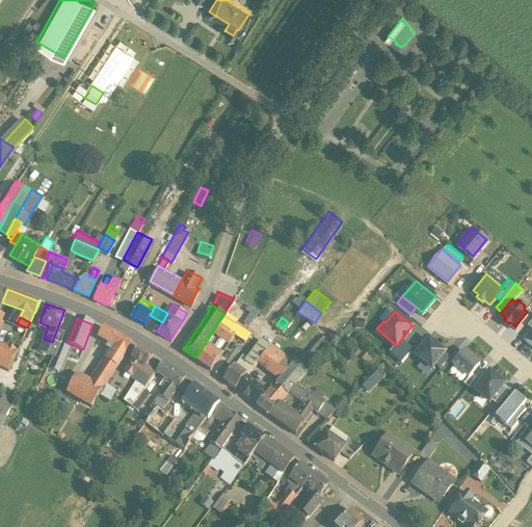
[(245,328),(234,321),(229,330),(234,334),(240,337),(245,328)]
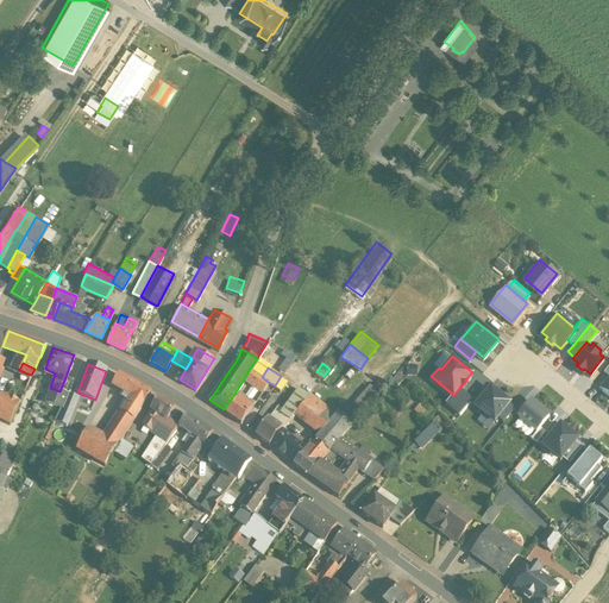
[(262,377),(250,369),(245,377),(262,390),(268,382),(262,377)]
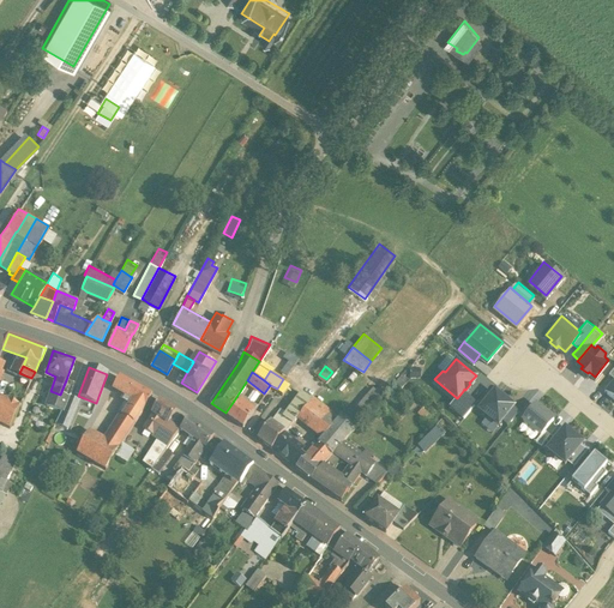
[(7,401),(19,405),(31,378),(19,373),(17,378),(7,401)]
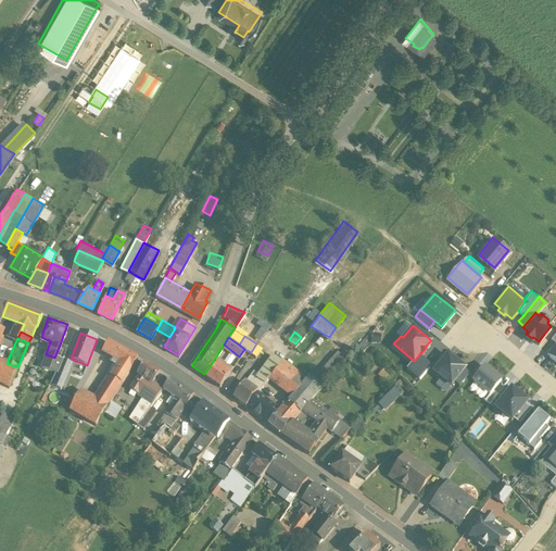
[(115,358),(130,366),(131,366),(138,357),(108,339),(102,350),(115,358)]
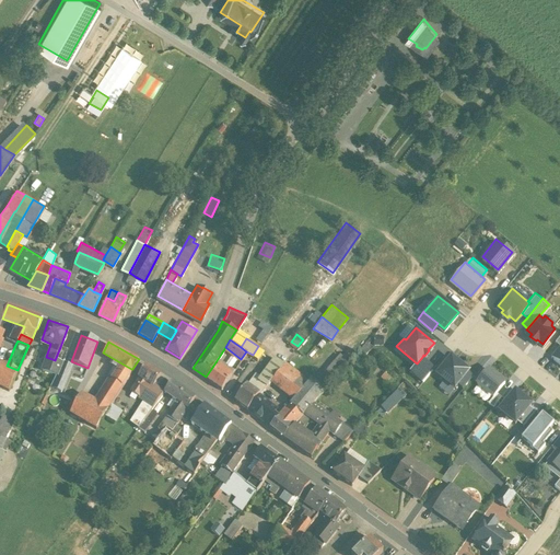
[(60,347),(55,360),(49,358),(45,370),(55,374),(58,376),(63,361),(58,359),(61,348),(60,347)]
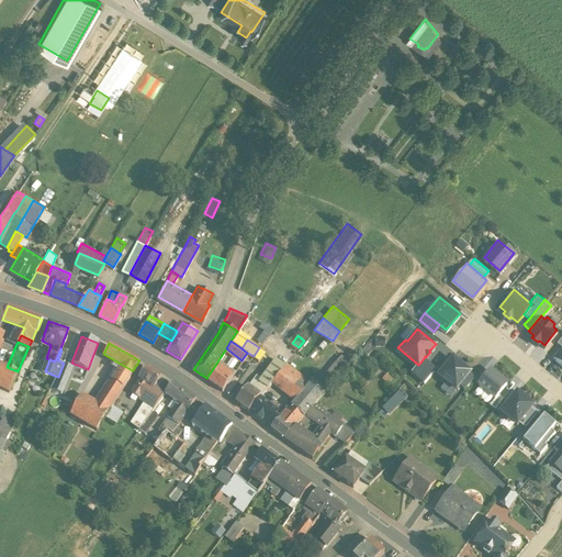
[(439,372),(449,361),(445,357),(435,368),(434,369),(439,374),(439,372)]
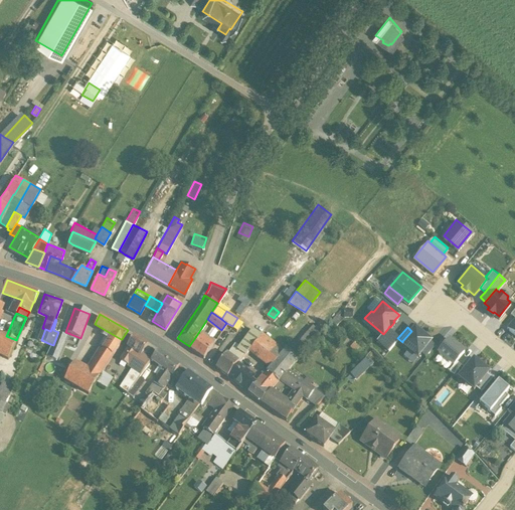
[(411,331),(402,341),(417,354),(420,350),(430,339),(415,327),(411,331)]
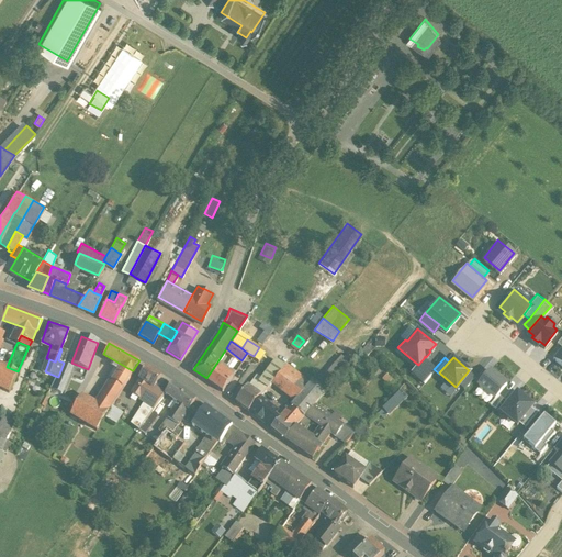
[(284,365),(273,358),(268,366),(278,372),(284,365)]
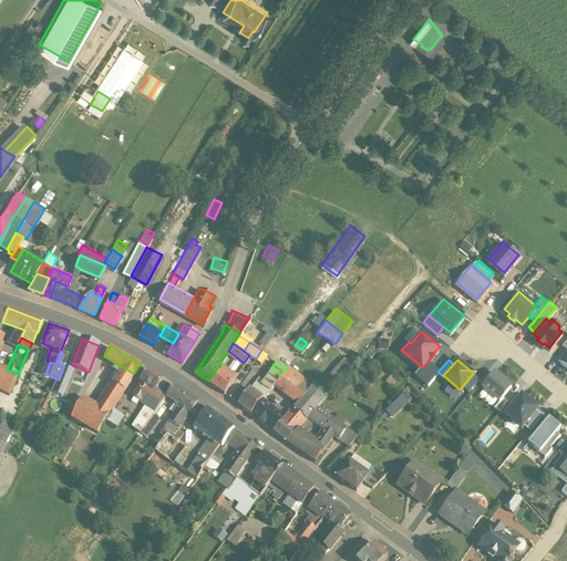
[(348,367),(340,361),(329,374),(337,381),(348,367)]
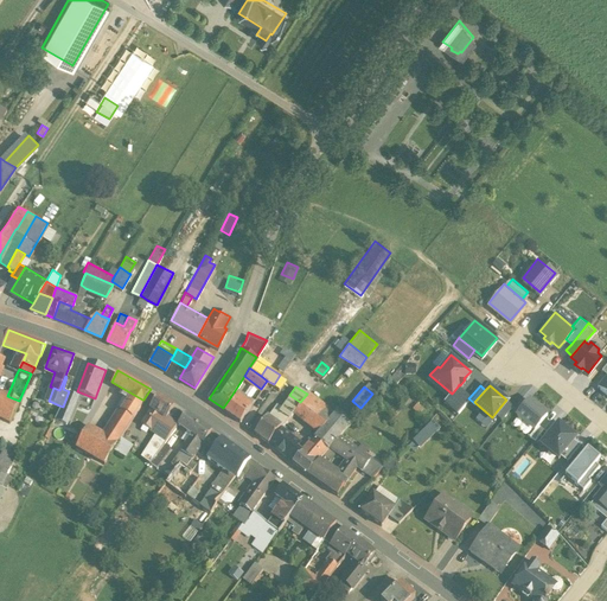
[(468,398),(470,397),(458,387),(452,394),(445,401),(458,411),(468,398)]
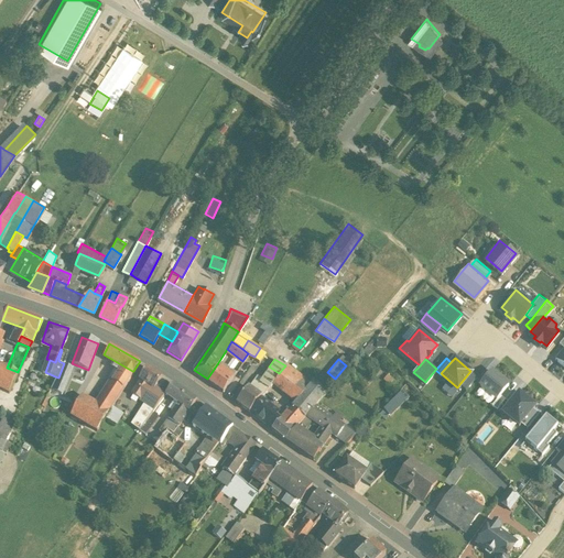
[(132,371),(117,362),(115,367),(119,370),(115,379),(112,378),(111,380),(97,402),(89,398),(82,393),(71,414),(78,417),(86,422),(97,428),(104,417),(105,416),(109,408),(112,404),(123,386),(132,371)]
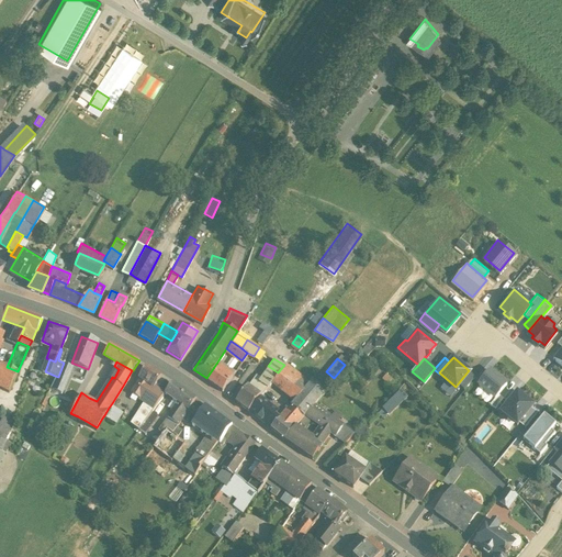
[(296,370),(287,361),(278,372),(272,379),(282,388),(296,370)]
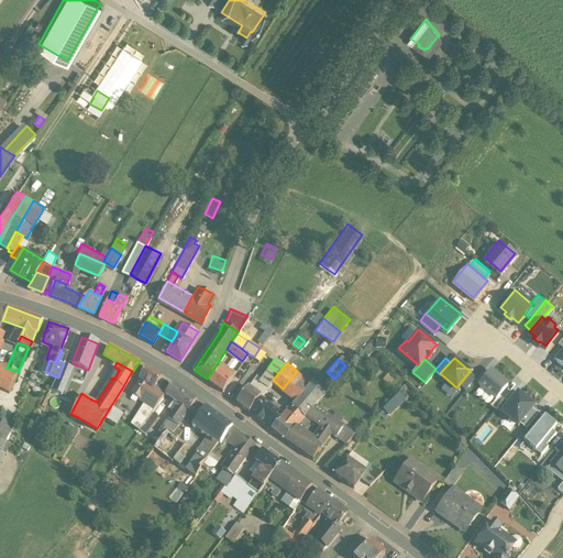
[(73,368),(64,363),(58,378),(55,376),(51,389),(62,393),(73,368)]
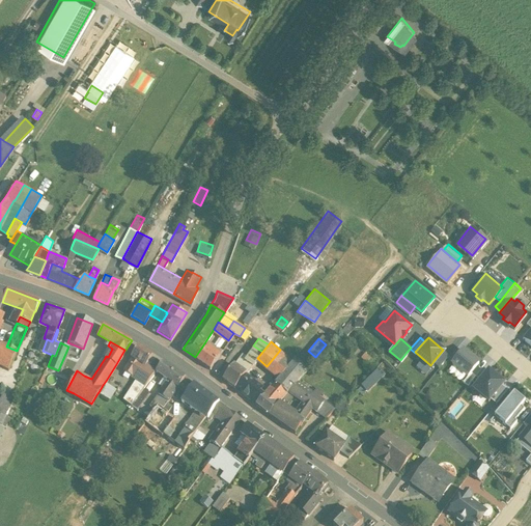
[(6,347),(2,344),(0,350),(0,364),(8,368),(17,351),(6,347)]
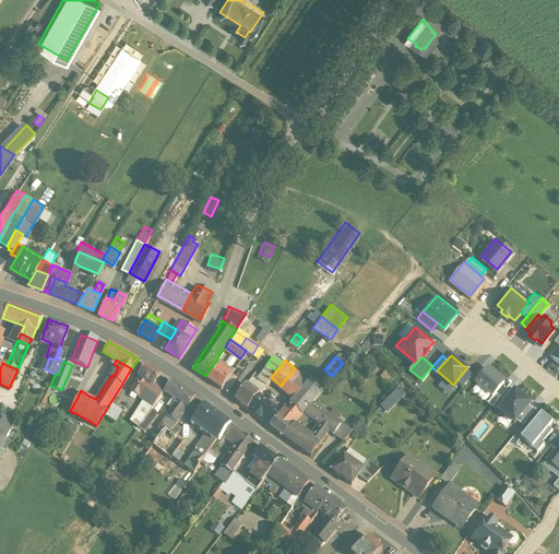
[(161,372),(146,363),(138,375),(139,376),(147,381),(153,385),(153,384),(161,372)]
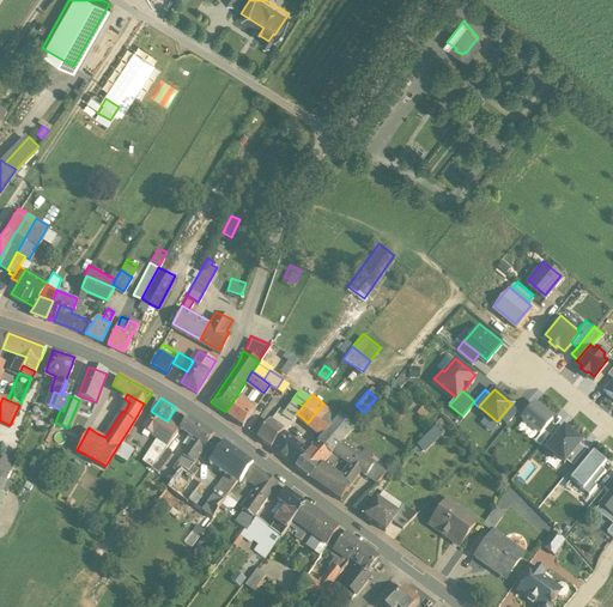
[(125,399),(122,402),(123,402),(120,410),(122,411),(125,412),(129,402),(125,399)]
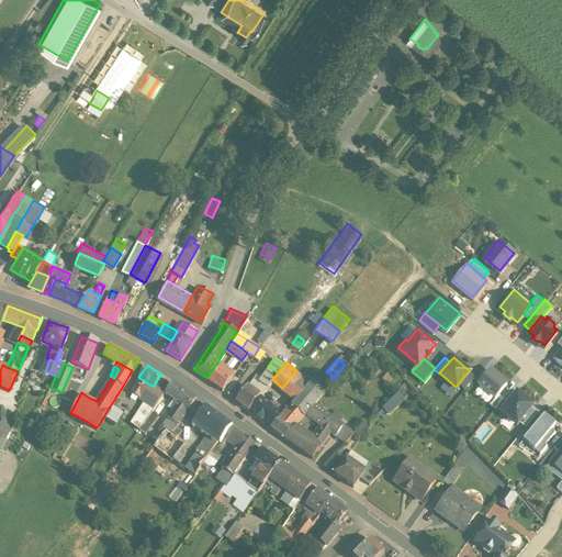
[(218,366),(216,369),(214,367),(206,378),(222,389),(232,375),(218,366)]
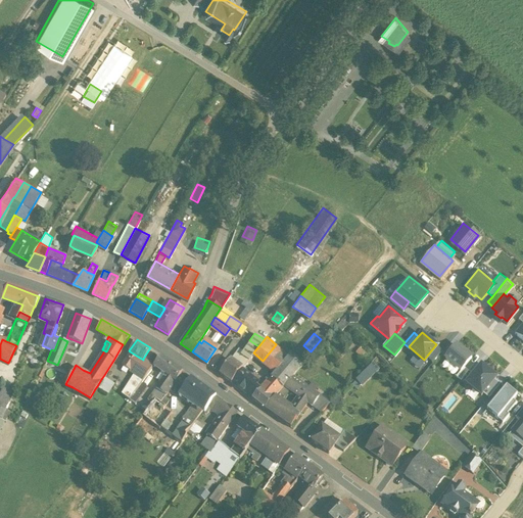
[(249,340),(240,354),(248,360),(253,352),(258,346),(249,340)]
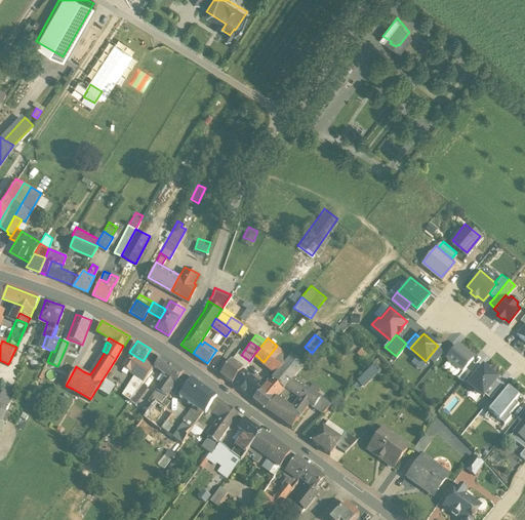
[(473,356),(457,343),(446,355),(462,368),(466,365),(473,356)]
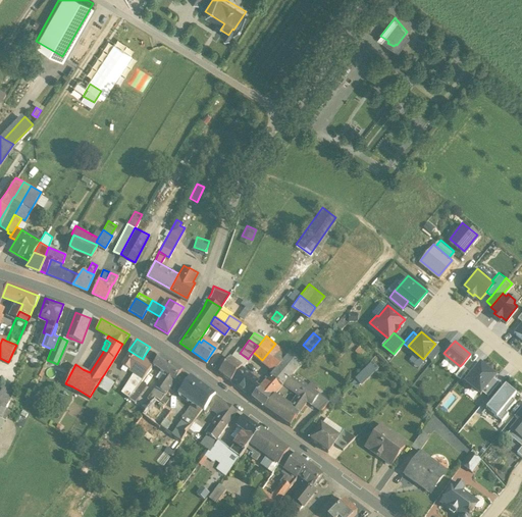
[(275,344),(262,360),(268,365),(274,370),(270,375),(281,384),(292,373),(302,361),(291,351),(289,353),(275,344)]
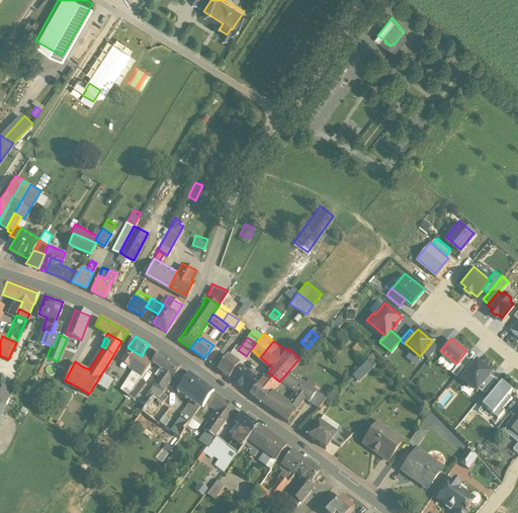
[(437,345),(432,341),(423,352),(428,356),(437,345)]
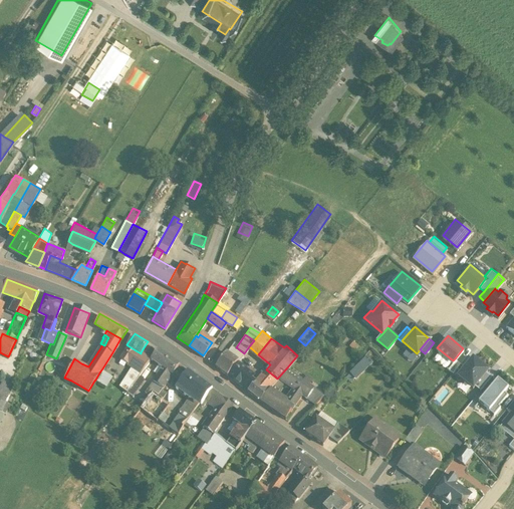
[(236,347),(232,344),(227,351),(238,359),(239,358),(243,354),(244,353),(236,347)]
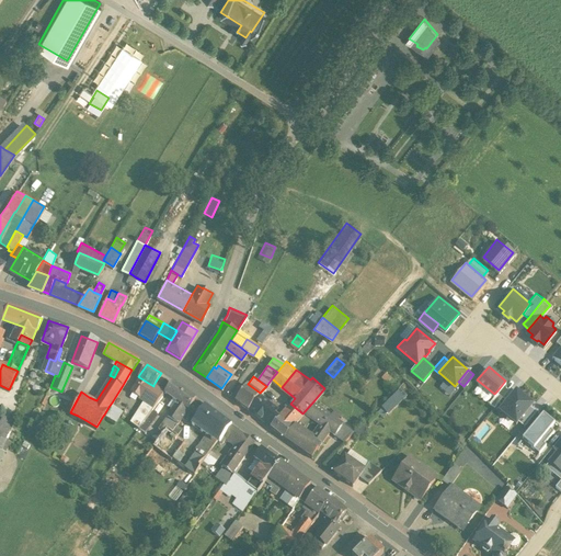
[(153,386),(148,383),(139,377),(130,390),(139,396),(142,400),(152,407),(163,392),(153,385),(153,386)]
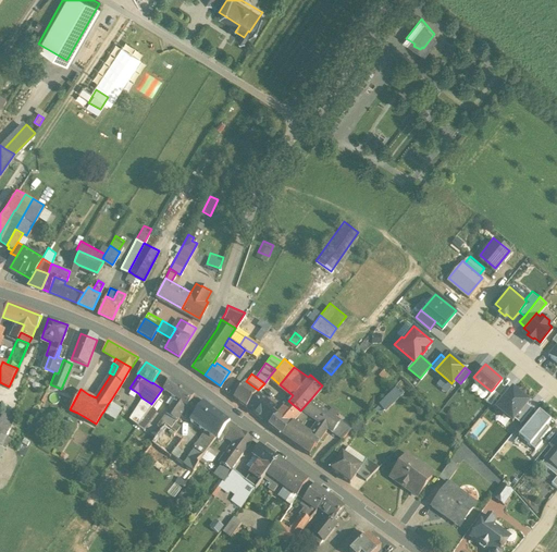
[(194,394),(171,378),(162,389),(175,397),(171,405),(181,413),(194,394)]
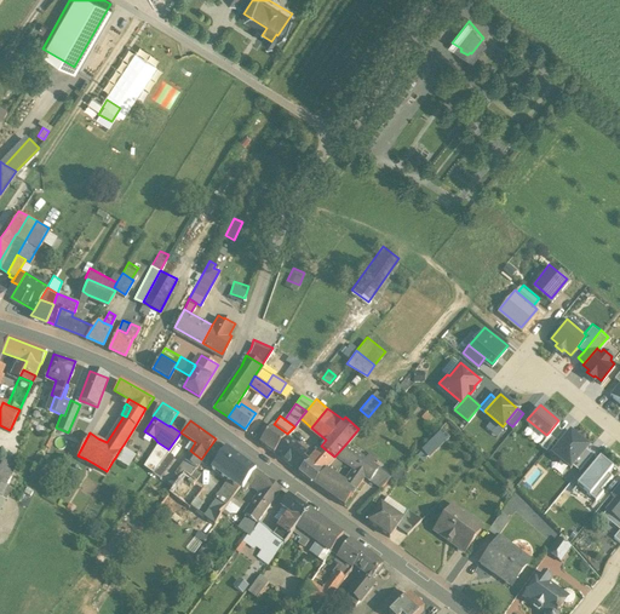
[(273,423),(260,440),(274,451),(275,449),(286,435),(287,434),(274,424),(273,423)]
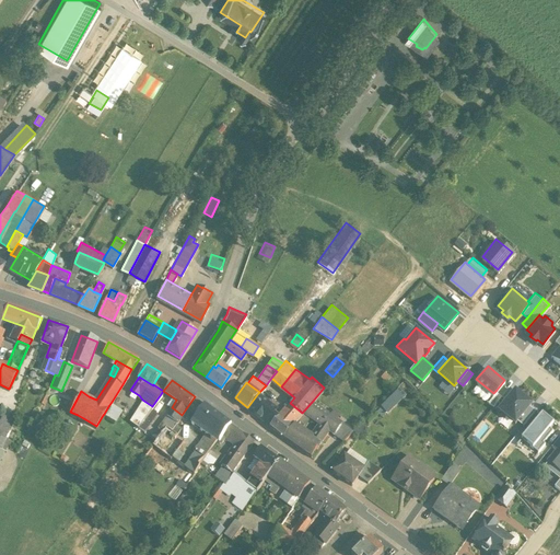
[(501,394),(504,396),(513,385),(510,383),(501,394)]
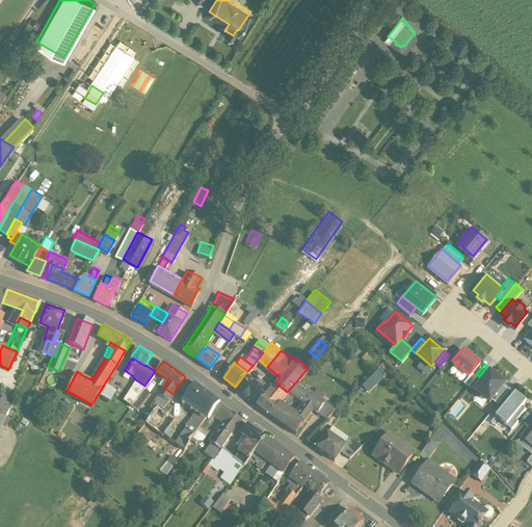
[(362,384),(369,390),(386,373),(379,366),(362,384)]
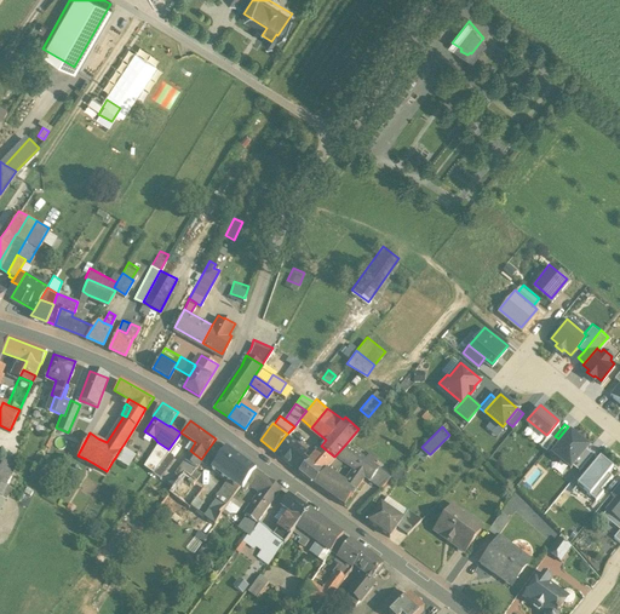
[(573,460),(587,445),(589,442),(568,426),(558,439),(554,445),(573,460)]
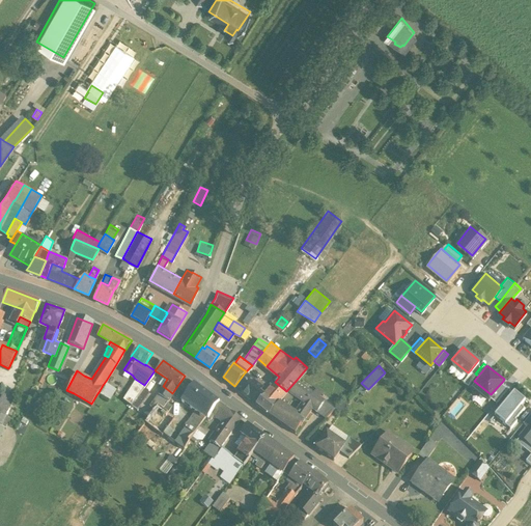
[(475,374),(471,369),(468,372),(463,378),(468,383),(475,374)]
